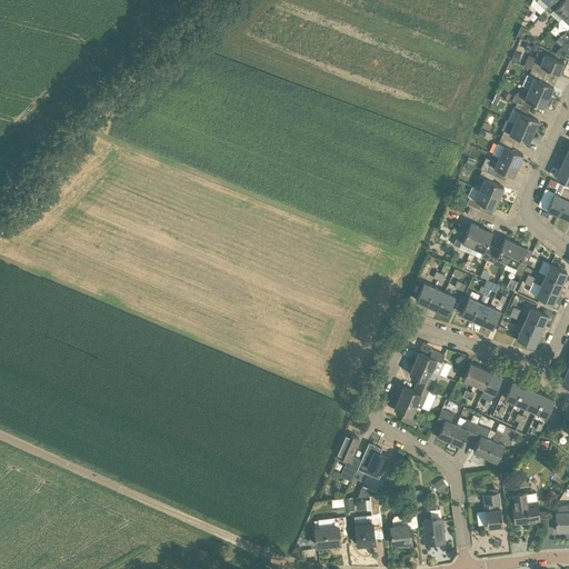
[(556,0),(552,0),(549,5),(548,5),(545,9),(549,13),(553,9),(562,17),(568,9),(568,0),(561,0),(559,3),(556,0)]
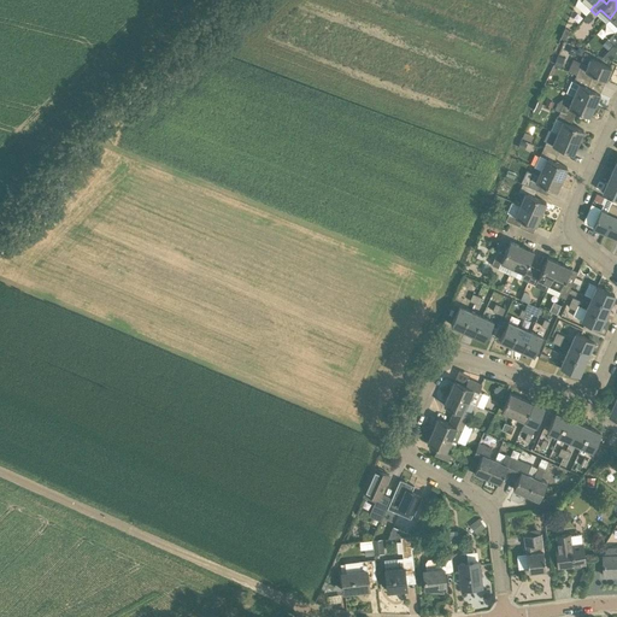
[(616,10),(610,18),(605,23),(615,31),(609,39),(613,43),(616,40),(616,10)]
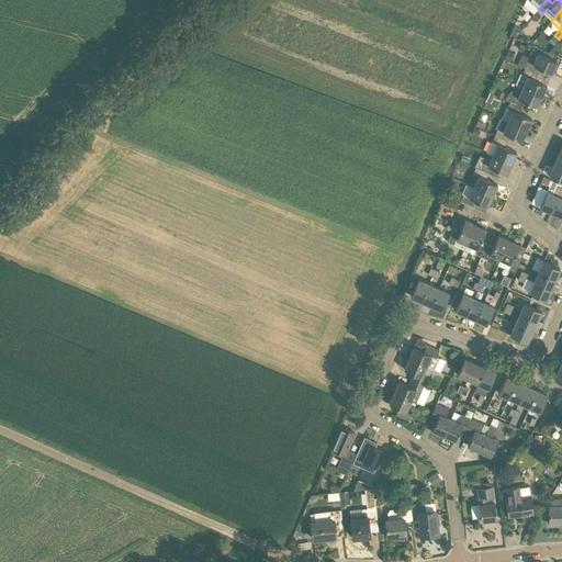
[(536,11),(530,17),(536,22),(541,17),(536,11)]
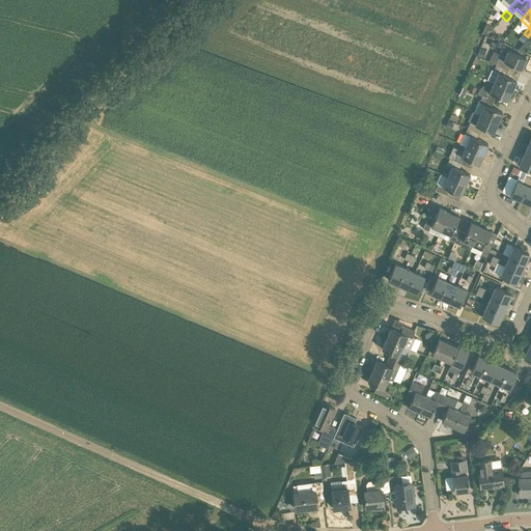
[(485,24),(482,32),(485,33),(492,27),(485,24)]
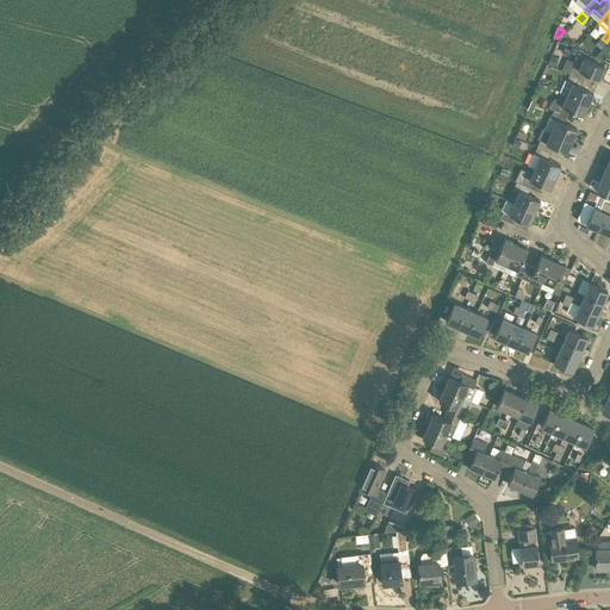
[(607,44),(601,39),(595,44),(601,50),(607,44)]
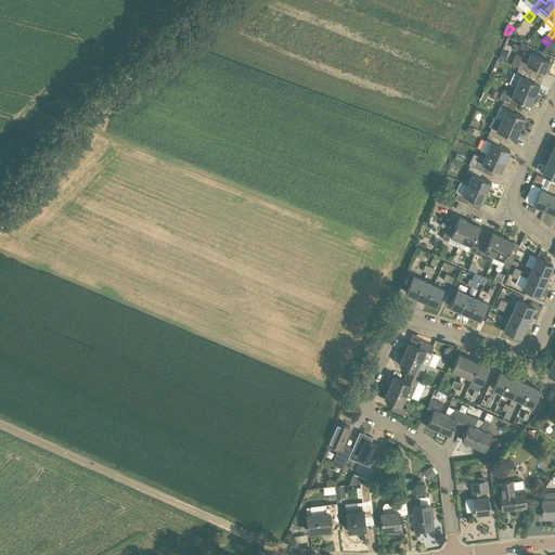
[(507,53),(501,50),(499,59),(504,61),(507,53)]
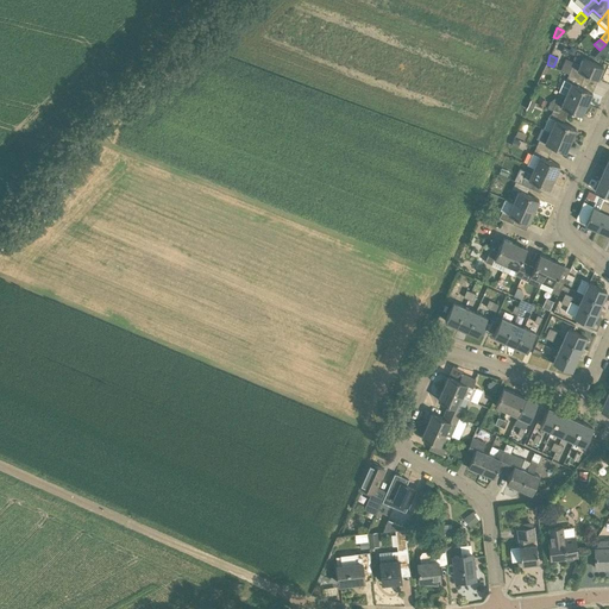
[(582,57),(577,69),(571,67),(569,74),(582,80),(585,73),(598,79),(603,67),(582,57)]
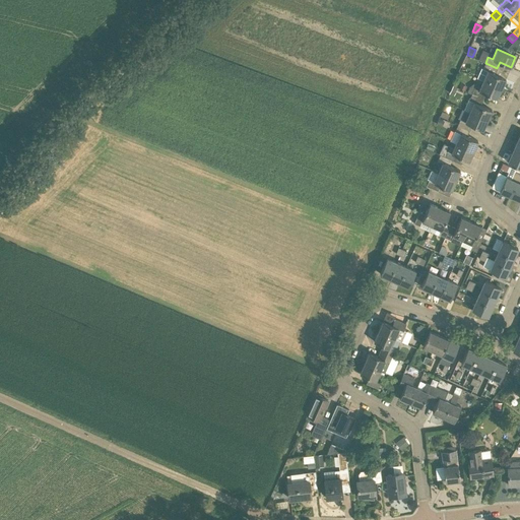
[(495,73),(497,68),(485,63),(482,68),(488,70),(483,80),(501,88),(506,78),(495,73)]
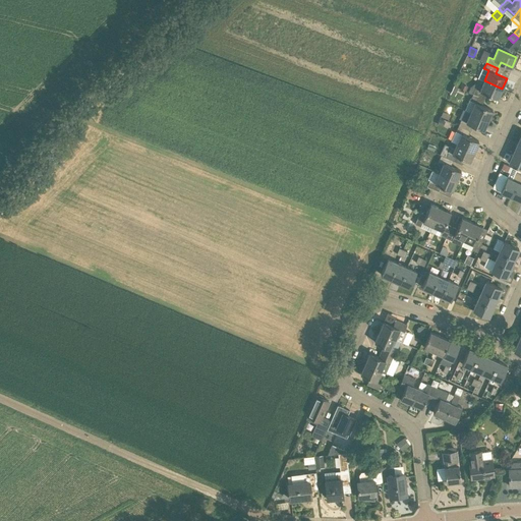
[(484,80),(479,91),(475,89),(472,94),(483,99),(486,94),(498,99),(502,89),(484,80)]
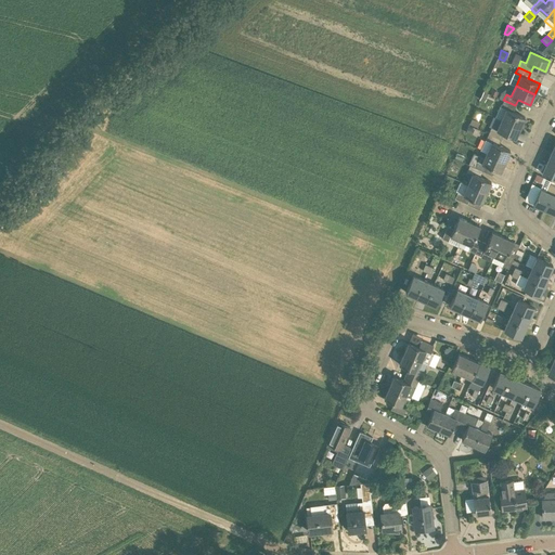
[(483,91),(479,100),(485,102),(489,93),(483,91)]
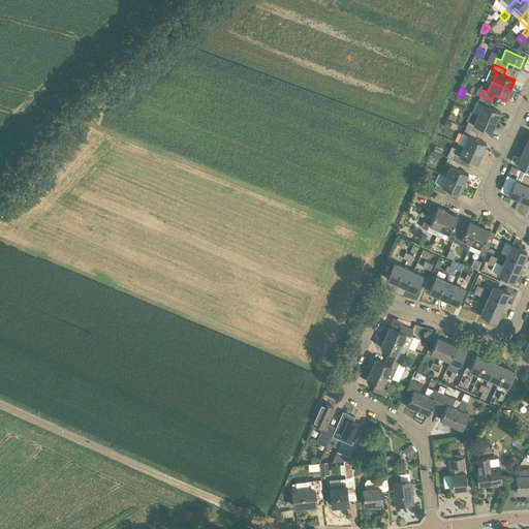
[(479,95),(477,101),(472,112),(477,114),(496,122),(500,112),(489,106),(491,100),(479,95)]
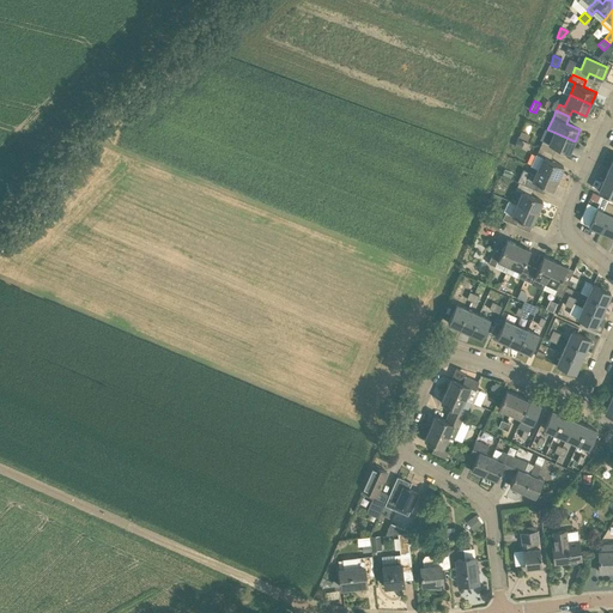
[(575,141),(553,132),(548,143),(542,140),(539,147),(553,153),(556,147),(569,153),(575,141)]
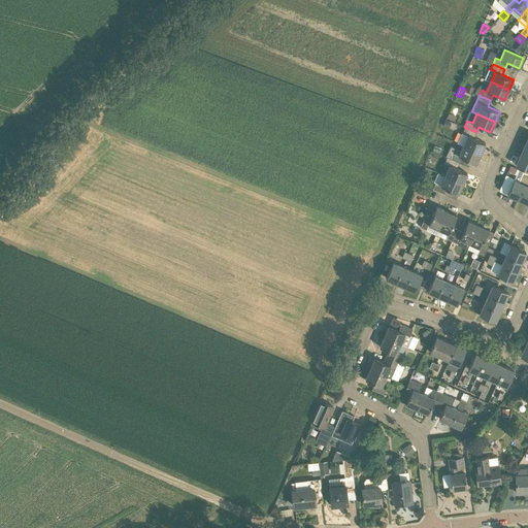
[(452,123),(446,120),(442,126),(449,129),(452,123)]
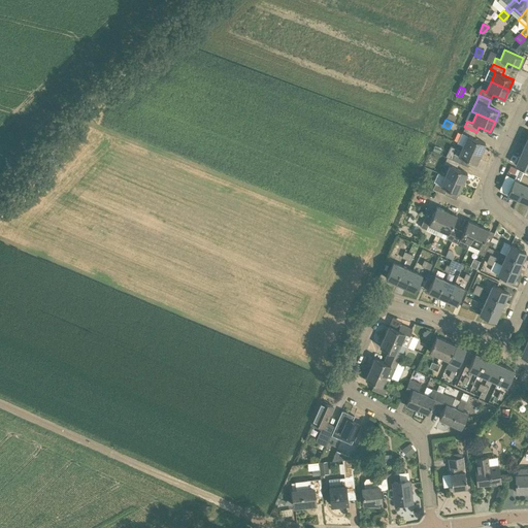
[(473,138),(476,132),(464,127),(458,141),(463,143),(462,145),(481,154),(485,143),(473,138)]
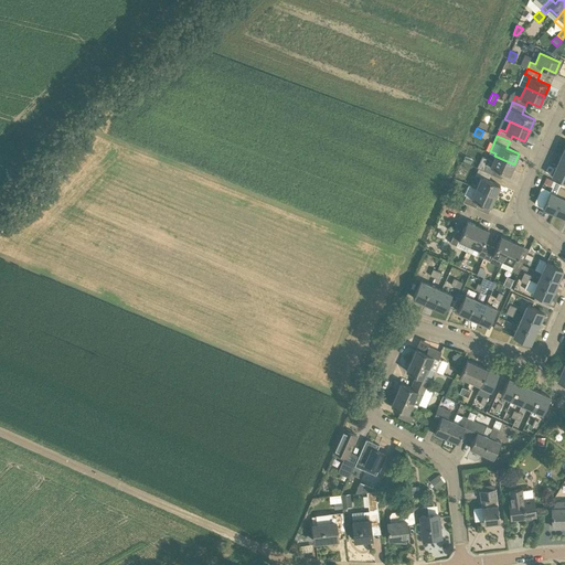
[(488,159),(481,162),(478,168),(491,173),(493,168),(510,174),(514,164),(494,156),(492,161),(488,159)]
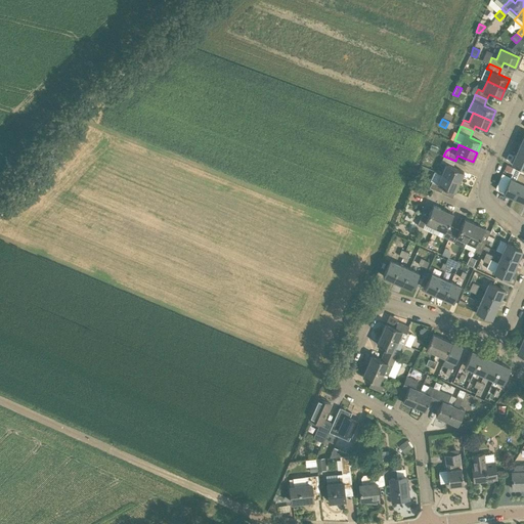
[(523,157),(516,154),(512,164),(523,169),(523,157)]
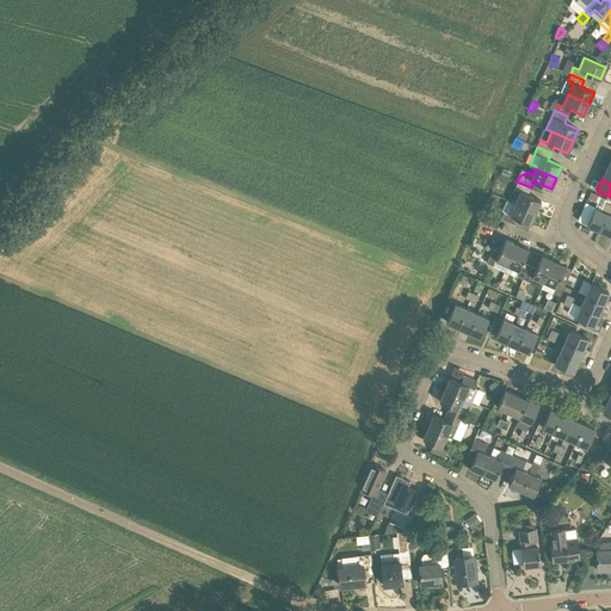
[(528,195),(531,187),(517,181),(514,189),(519,191),(514,203),(536,213),(541,201),(528,195)]
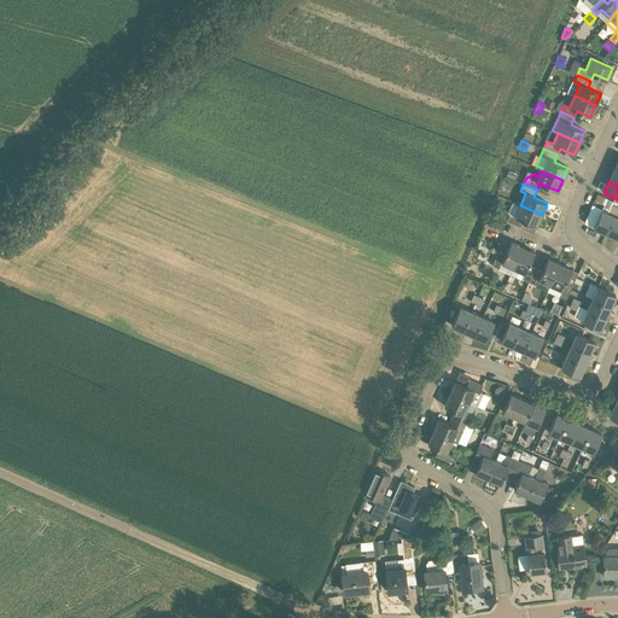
[(617,205),(612,203),(607,213),(601,210),(594,227),(606,233),(617,205)]
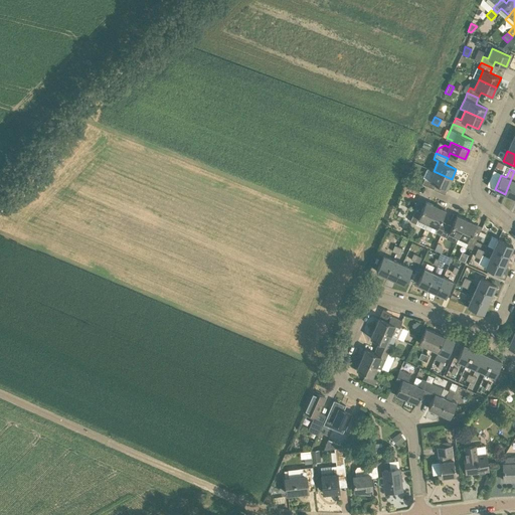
[(434,171),(430,180),(424,178),(421,184),(434,189),(437,184),(447,189),(452,179),(434,171)]
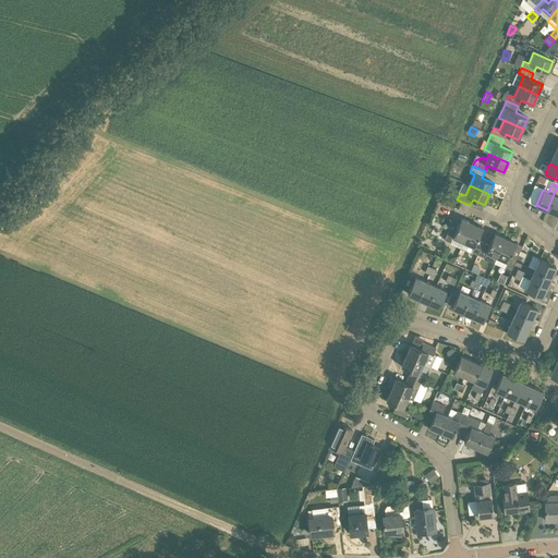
[(557,185),(547,210),(557,215),(557,213),(557,185)]
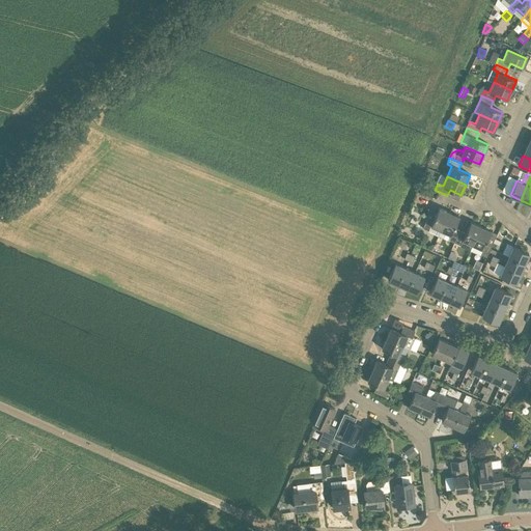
[(449,212),(439,207),(434,219),(428,216),(422,228),(428,230),(430,225),(441,230),(449,212)]
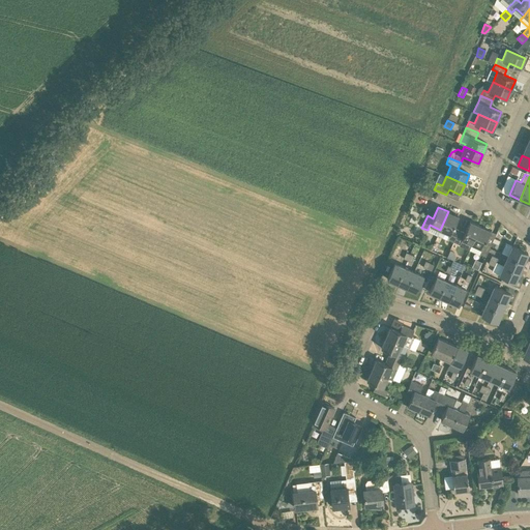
[(453,228),(459,216),(448,211),(440,230),(450,234),(447,239),(453,241),(459,230),(453,228)]
